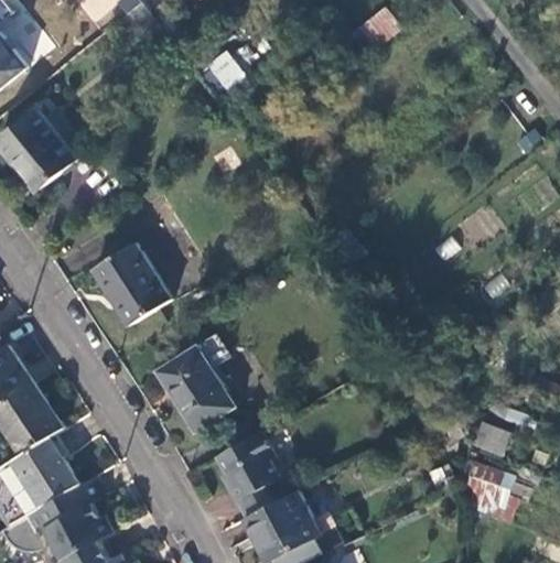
[(77,0),(98,22),(122,0),(77,0)]
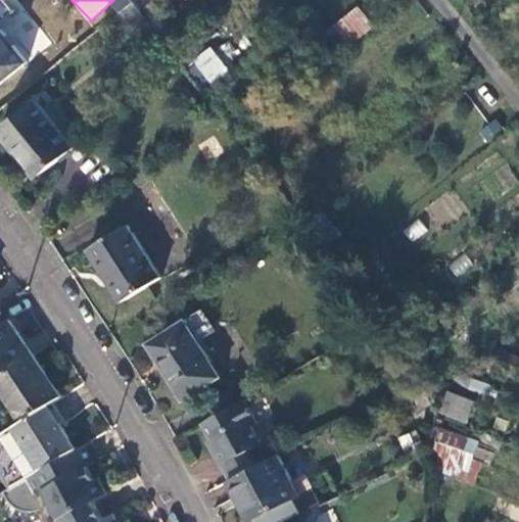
[(129,0),(114,11),(130,31),(138,25),(145,19),(131,0),(129,0)]
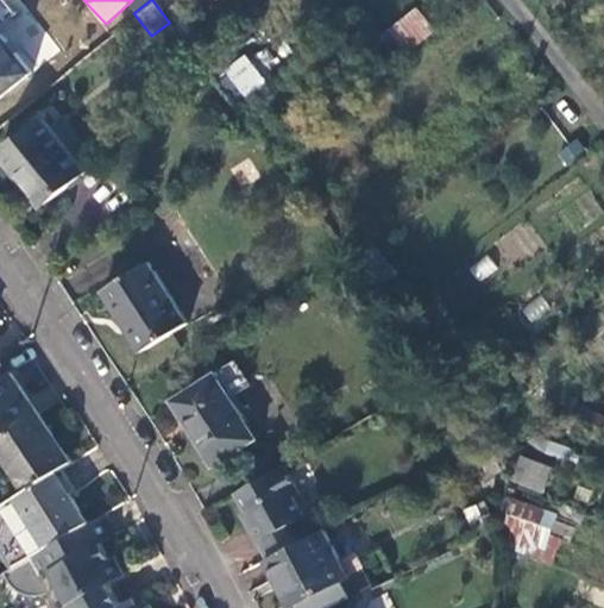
[(377,38),(391,56),(428,26),(414,8),(377,38)]
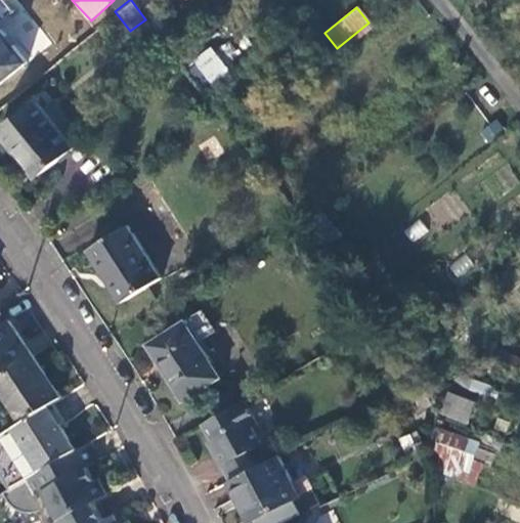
[(0,77),(20,61),(0,35),(0,77)]
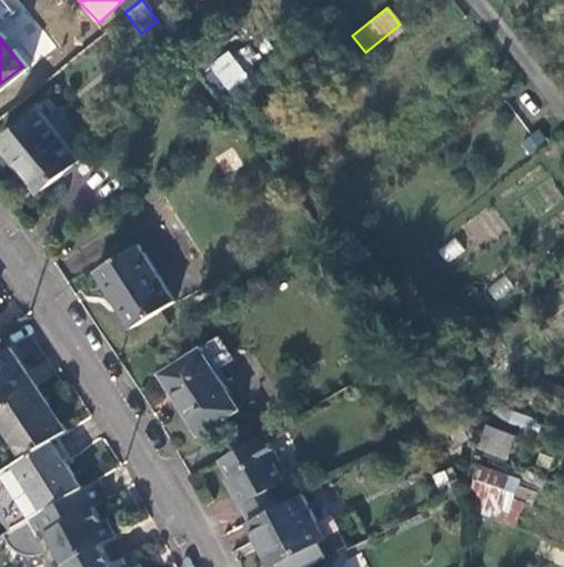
[(250,78),(227,49),(198,71),(221,100),(250,78)]
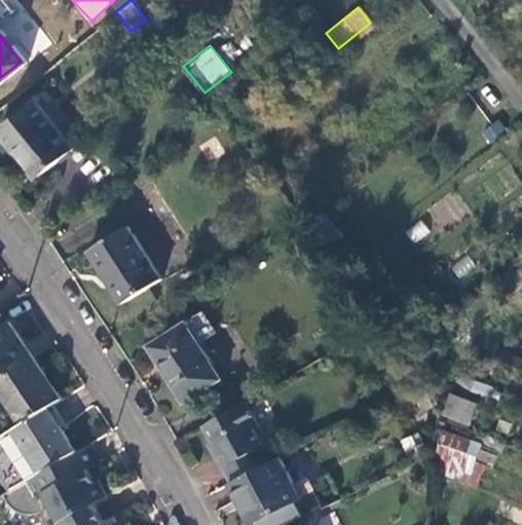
[(0,140),(31,179),(69,148),(37,109),(43,104),(39,98),(0,128),(0,140)]
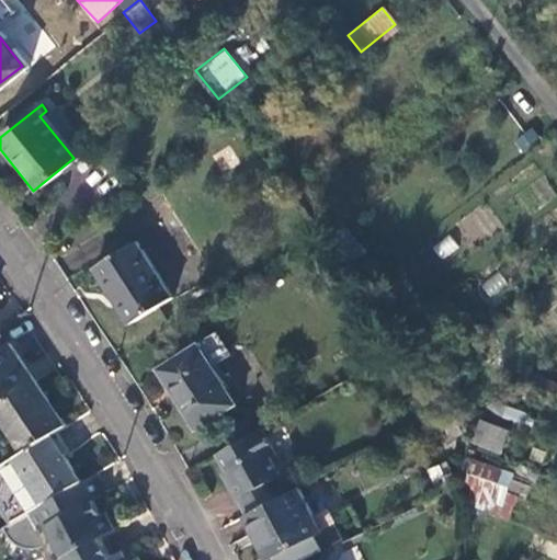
[(329,241),(347,263),(361,252),(343,230),(329,241)]
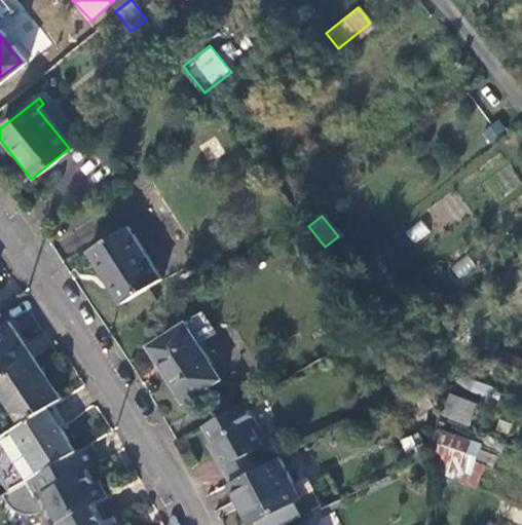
[(155,279),(122,226),(83,252),(116,304),(155,279)]
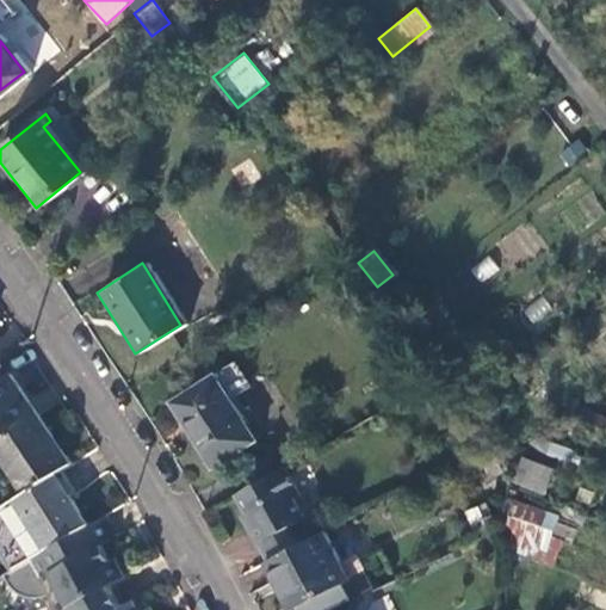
[(0,437),(36,414),(10,375),(0,381),(0,437)]
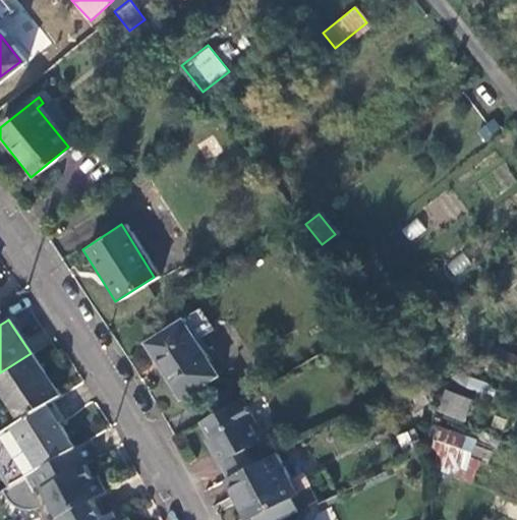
[(216,378),(181,322),(145,344),(179,400),(216,378)]
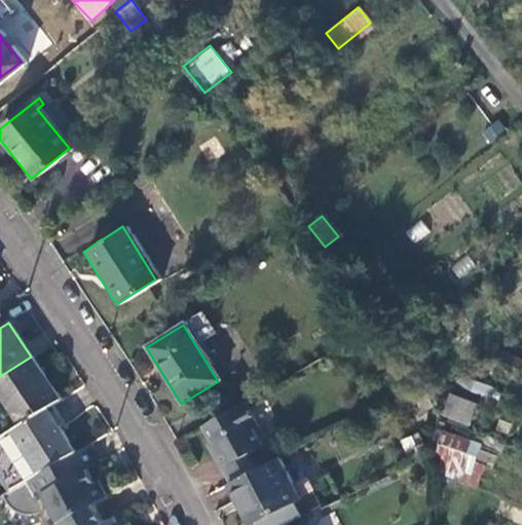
[(31,357),(0,376),(0,392),(21,424),(46,408),(60,399),(31,357)]
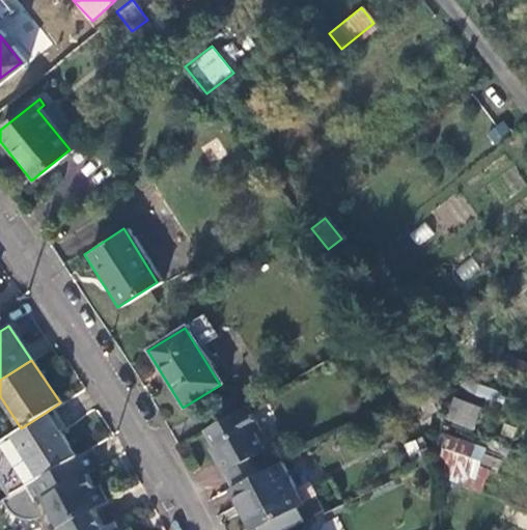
[(412,393),(421,413),(432,408),(422,388),(412,393)]
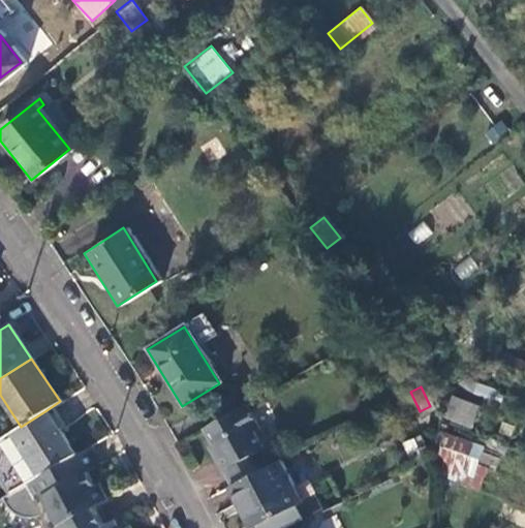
[(441,416),(470,428),(479,405),(451,395),(441,416)]
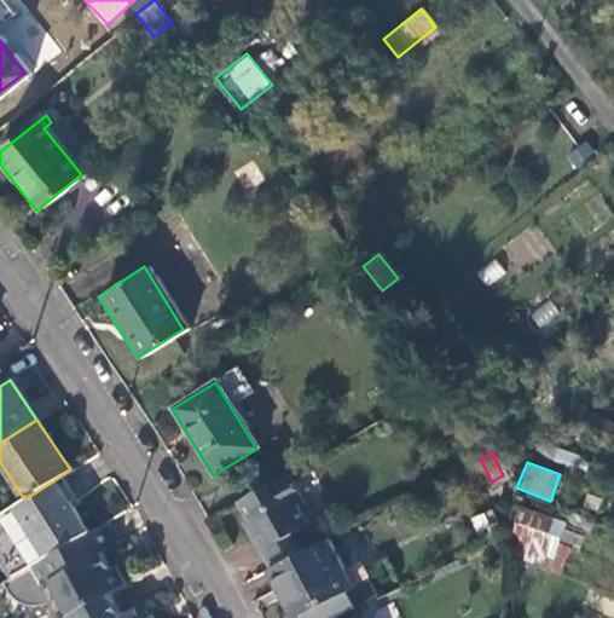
[(297,496),(284,473),(274,478),(235,501),(252,531),(245,533),(265,570),(310,546),(299,527),(306,524),(295,506),(297,496)]
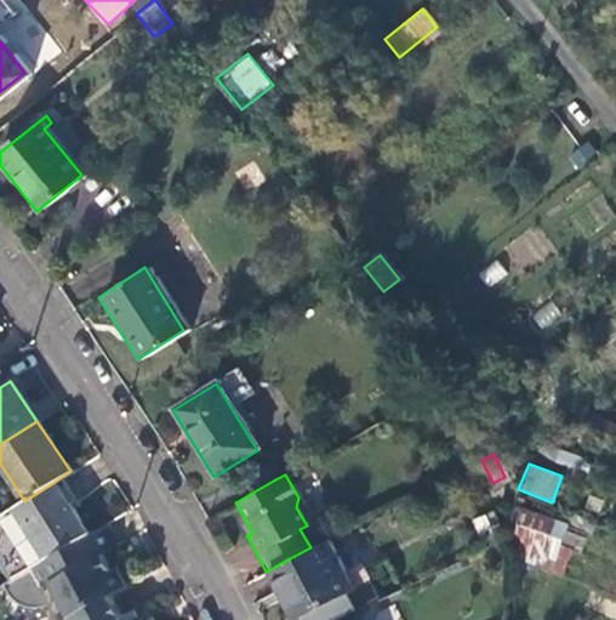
[(24,501),(0,516),(0,556),(12,576),(26,569),(86,534),(55,482),(24,501)]
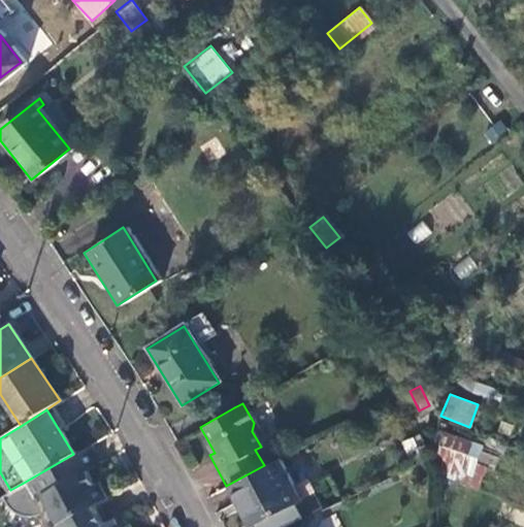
[(435,472),(473,487),(480,467),(469,463),(476,447),(441,432),(437,457),(439,459),(435,472)]
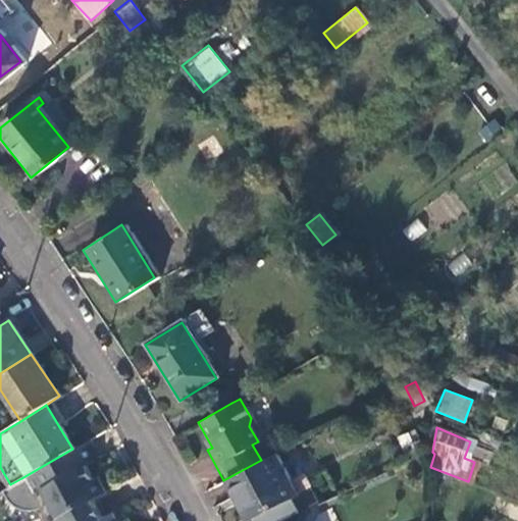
[(39,508),(46,520),(53,520),(90,501),(103,493),(94,476),(90,478),(83,465),(95,459),(86,441),(72,449),(21,478),(26,484),(3,498),(4,500),(6,502),(10,506),(18,510),(26,511),(36,509),(39,508)]
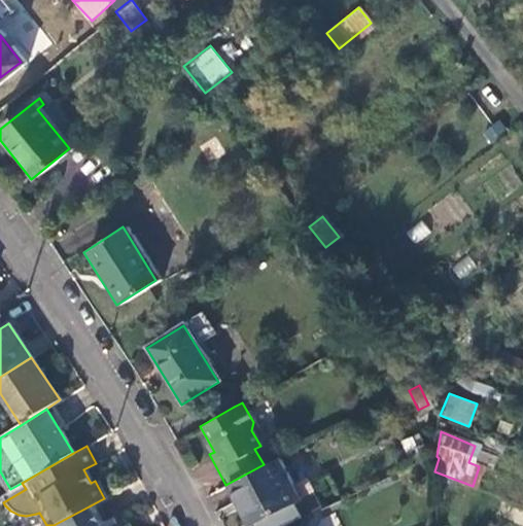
[(297,498),(276,458),(264,464),(225,485),(247,525),(297,498)]
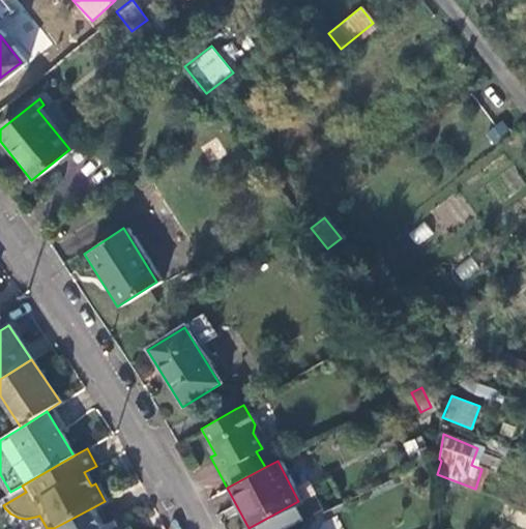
[(54,528),(133,528),(132,526),(124,528),(114,528),(111,522),(101,527),(91,508),(54,528)]
